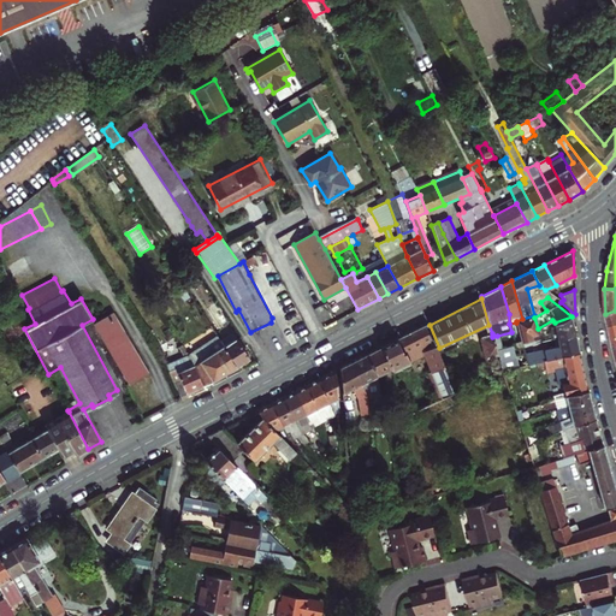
[(107,314),(143,377),(149,373),(113,311),(107,314)]
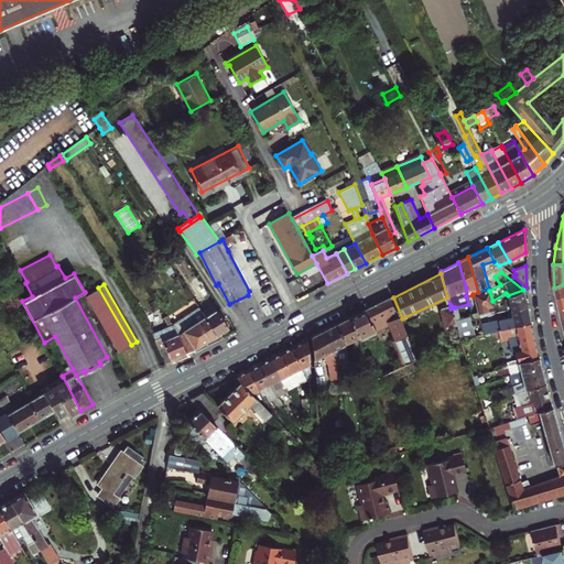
[(563,284),(554,288),(556,299),(563,296),(563,284)]
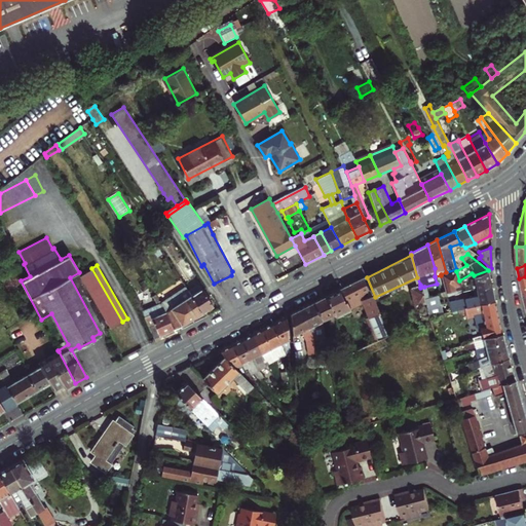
[(111,328),(122,322),(91,268),(80,274),(111,328)]
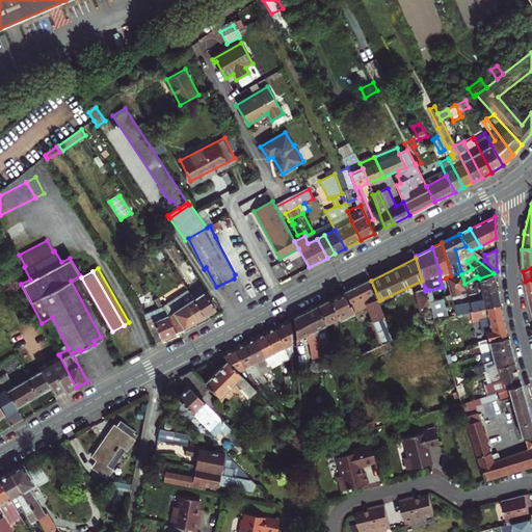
[(461,272),(451,275),(446,277),(446,278),(449,292),(466,287),(464,284),(461,274),(461,272)]
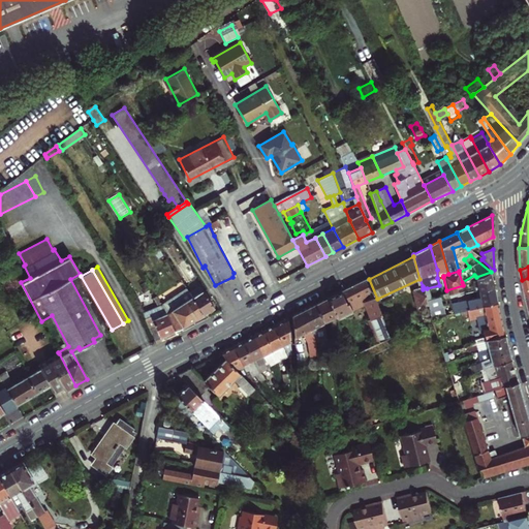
[(491,272),(476,279),(478,290),(494,287),(491,272)]
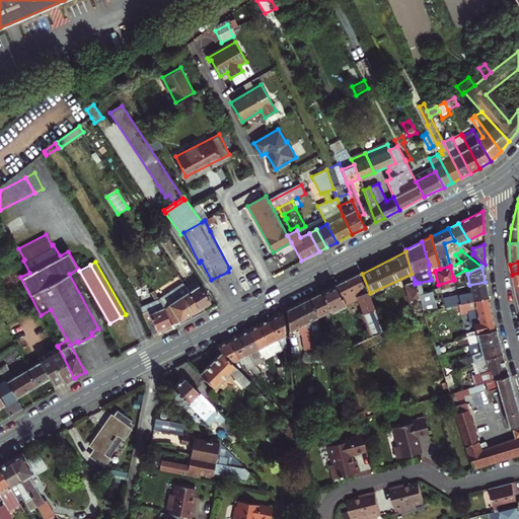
[(0,273),(7,287),(12,284),(6,272),(11,269),(10,268),(0,273)]
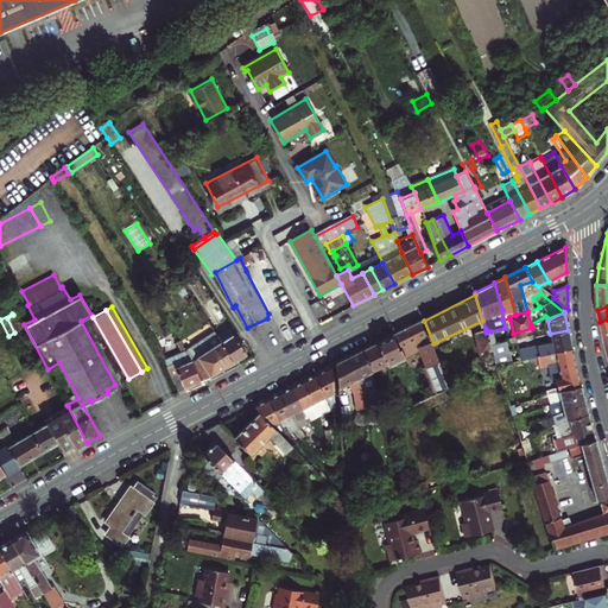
[(21,329),(13,315),(7,318),(14,333),(21,329)]
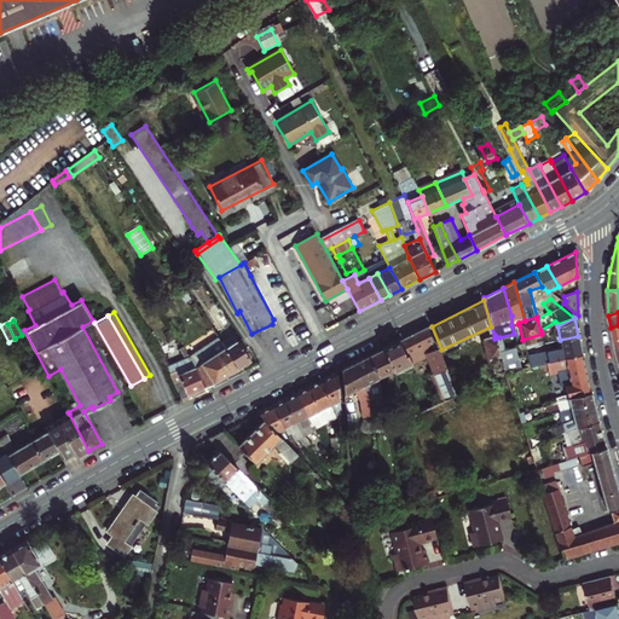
[(230,328),(218,336),(220,341),(233,333),(230,328)]
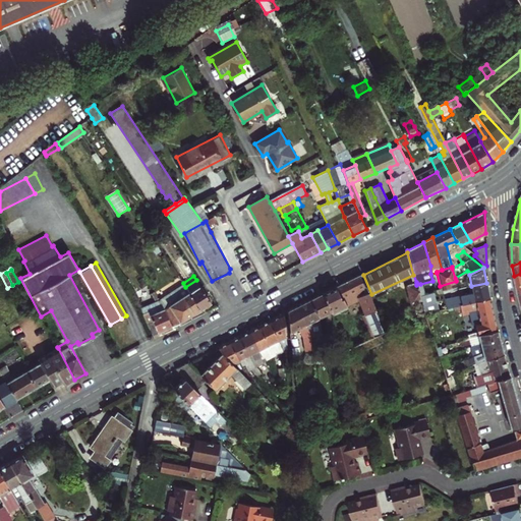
[(323,295),(332,313),(346,306),(342,298),(354,292),(357,298),(373,338),(385,333),(365,286),(364,287),(360,276),(323,295)]
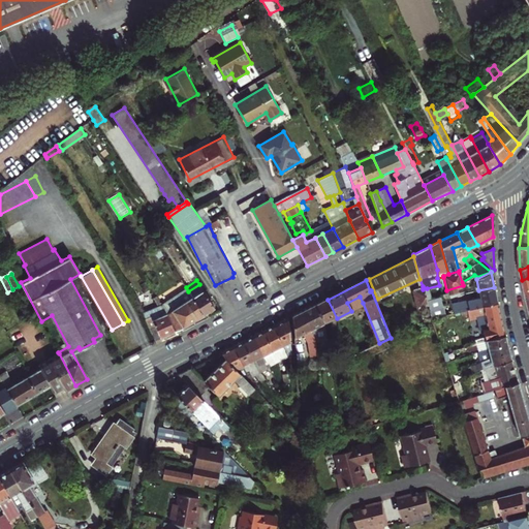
[(188,291),(204,314),(214,307),(212,304),(207,297),(199,284),(188,291)]
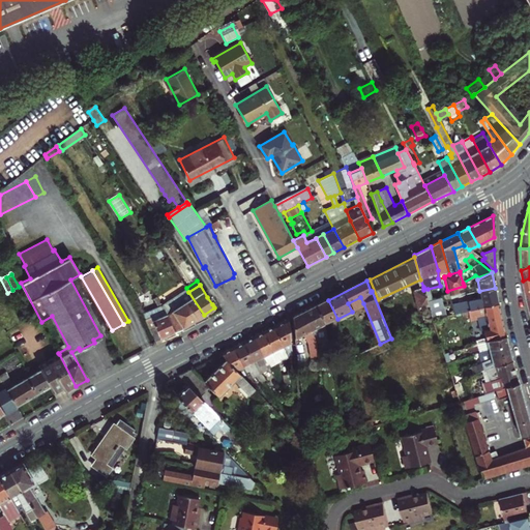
[(429,306),(423,290),(423,287),(414,289),(413,291),(417,308),(419,308),(429,306)]
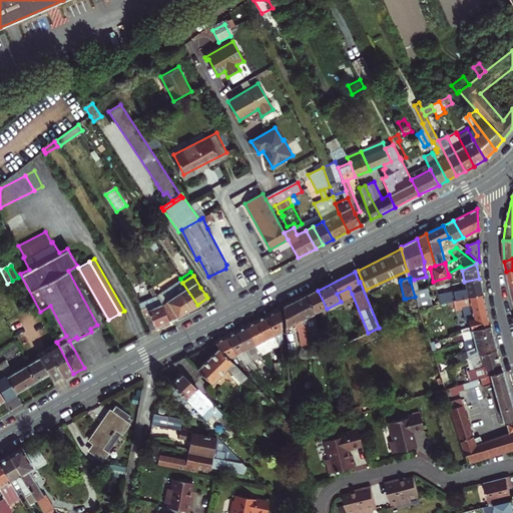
[(169,322),(197,305),(182,283),(180,279),(156,296),(169,322)]
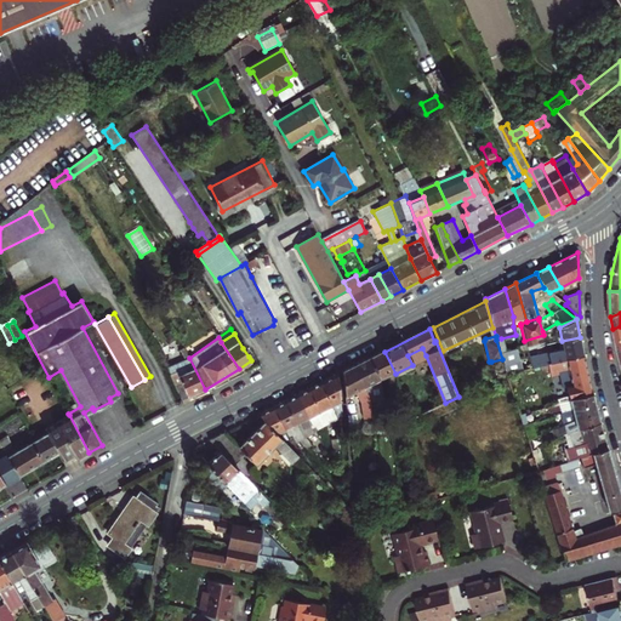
[(539,358),(540,365),(584,354),(580,337),(562,341),(564,348),(537,354),(539,358)]
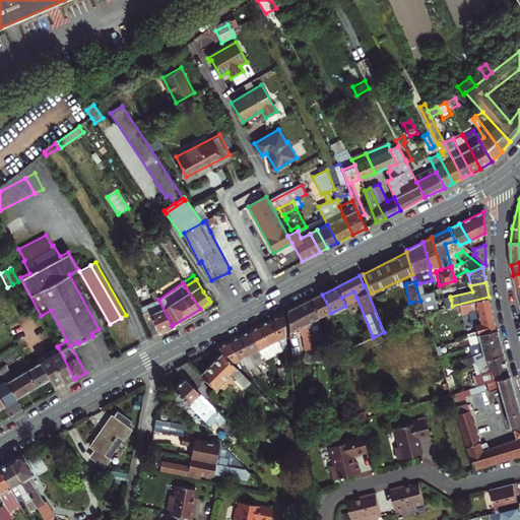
[(420,301),(424,312),(439,309),(436,294),(423,298),(419,283),(415,284),(420,301)]
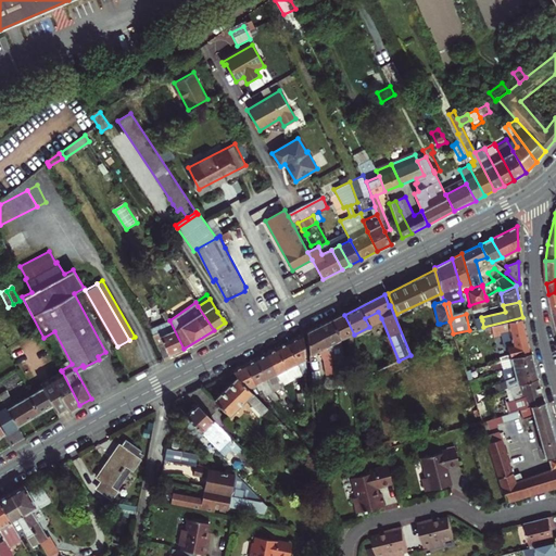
[(184,349),(169,320),(164,312),(161,313),(166,323),(150,329),(162,358),(184,349)]
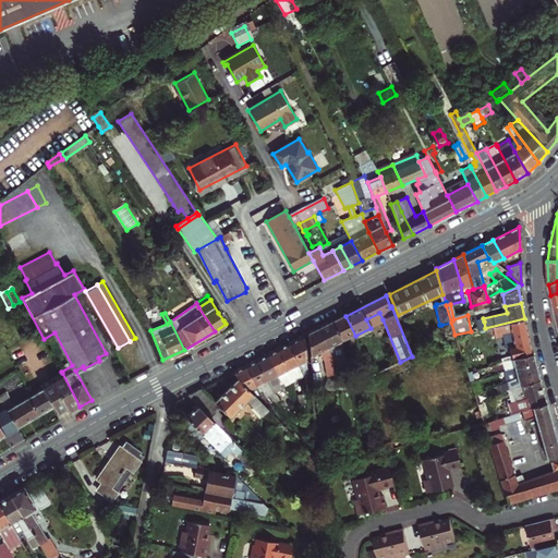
[(346,316),(332,323),(341,341),(347,339),(349,341),(350,350),(359,348),(355,336),(346,316)]
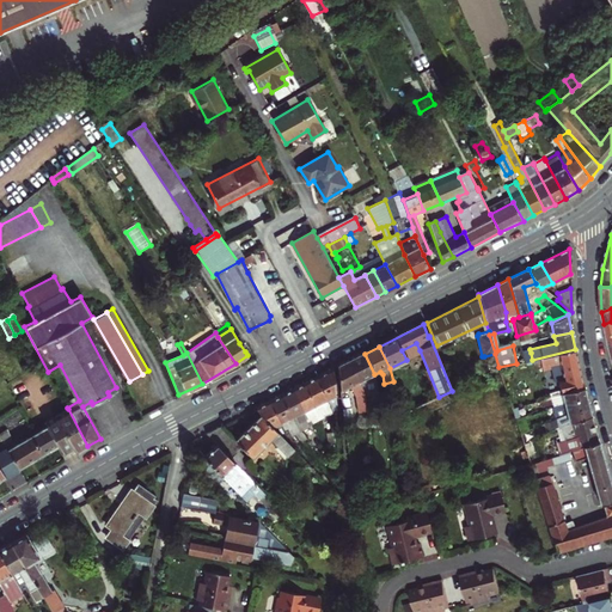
[(554,365),(561,395),(585,389),(575,349),(532,360),(533,366),(550,361),(550,366),(554,365)]
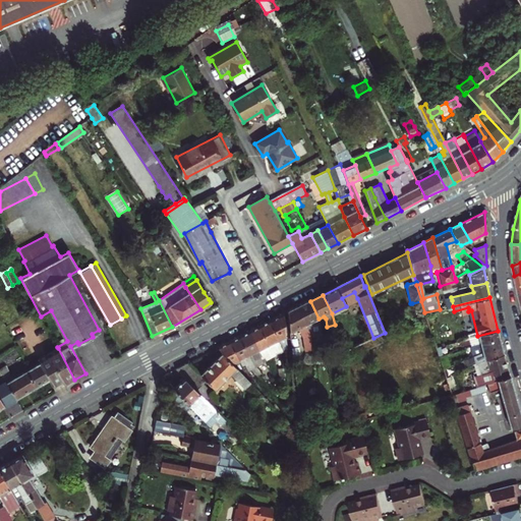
[(319,319),(310,301),(296,307),(309,334),(316,330),(312,322),(319,319)]
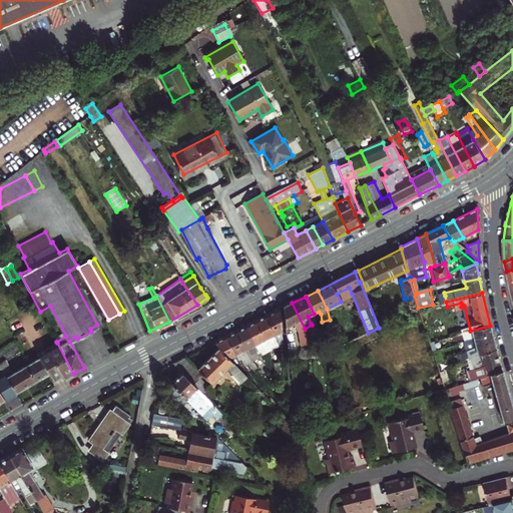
[(307,342),(305,329),(292,303),(283,308),(285,328),(294,324),(299,334),(300,343),(307,342)]
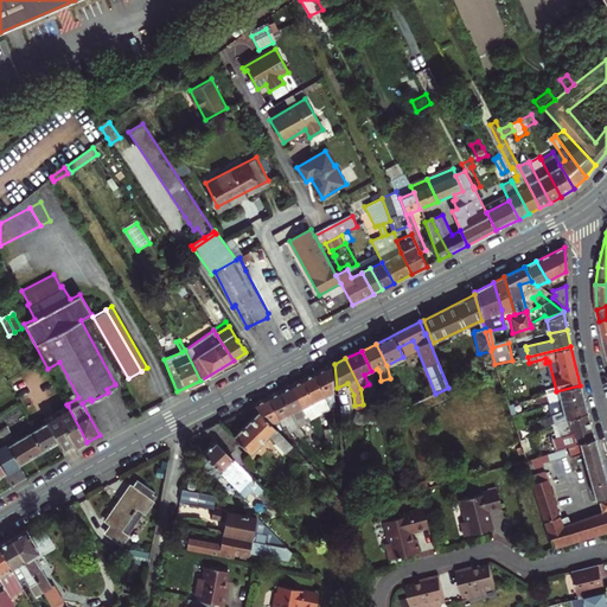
[(330,365),(312,375),(331,410),(334,408),(330,365)]
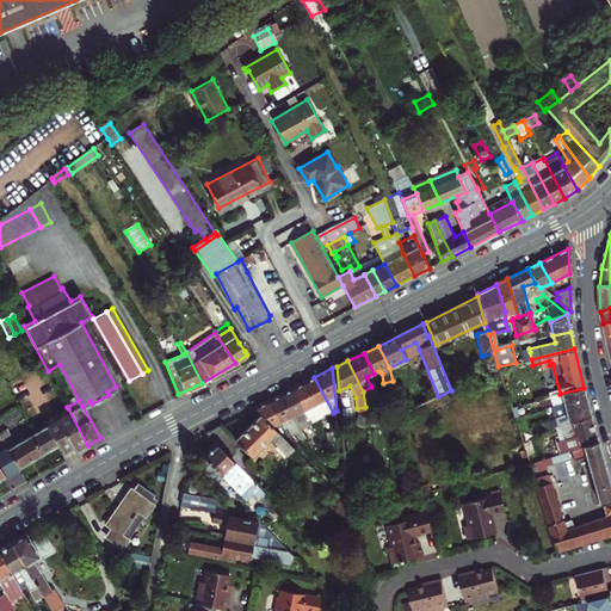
[(314,377),(303,383),(321,419),(328,415),(333,413),(314,377)]
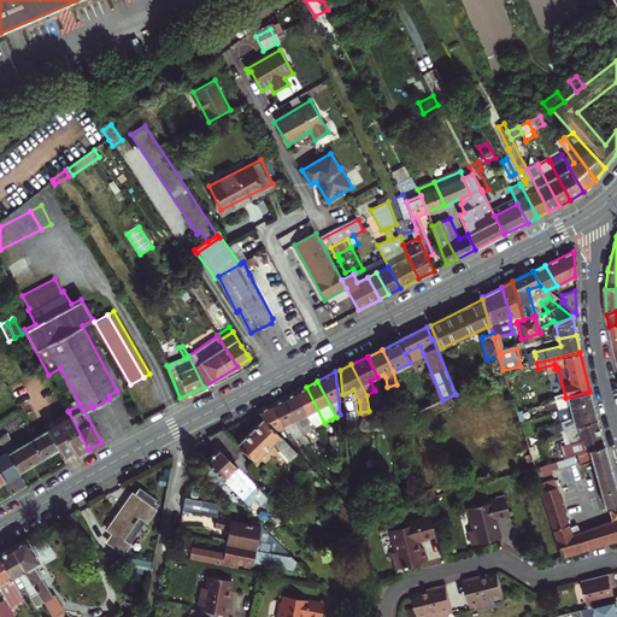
[(324,423),(306,387),(295,393),(310,422),(307,424),(311,430),(313,428),(324,423)]
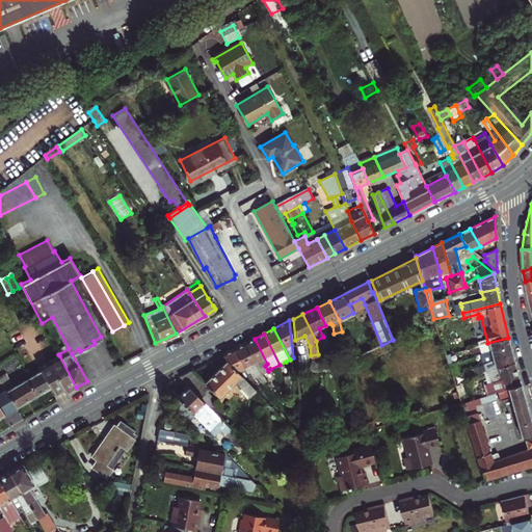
[(508,338),(487,343),(484,343),(478,345),(479,346),(480,351),(481,354),(490,351),(509,345),(508,338)]
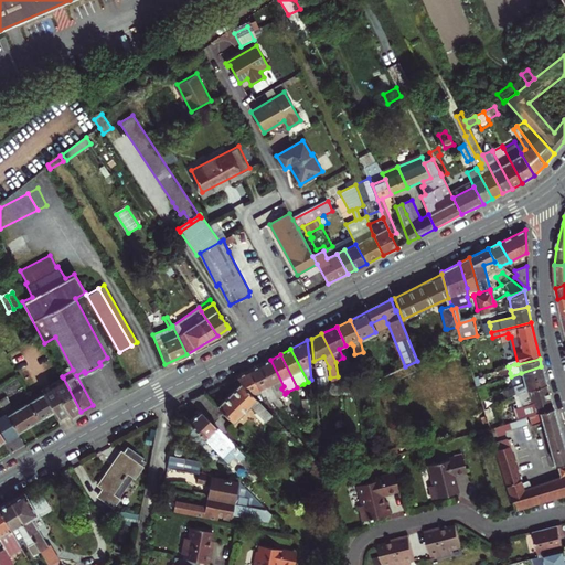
[(270,360),(259,365),(276,397),(279,396),(285,394),(281,388),(284,386),(270,360)]
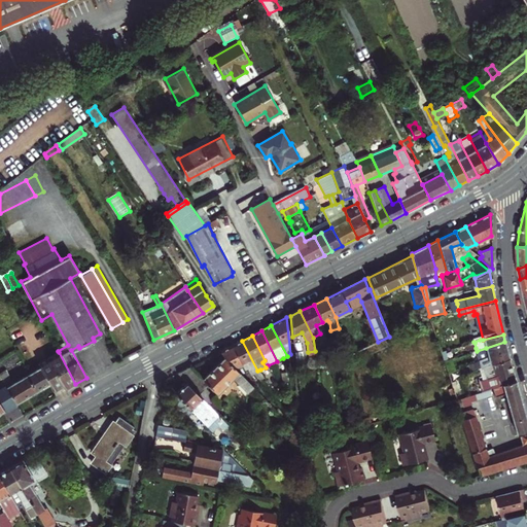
[(242,341),(232,346),(245,371),(247,370),(250,375),(252,374),(257,371),(242,341)]
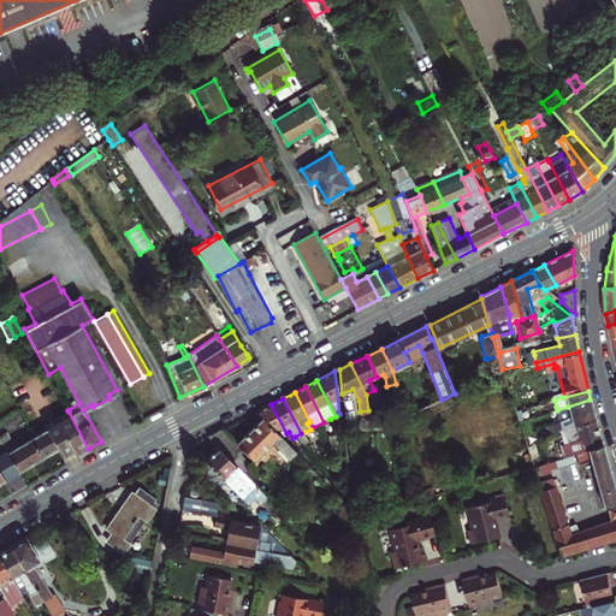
[(349,398),(343,398),(345,422),(354,421),(353,409),(350,409),(349,398)]
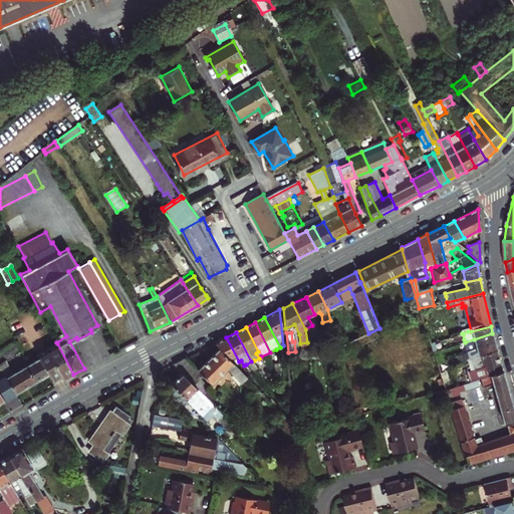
[(474,339),(475,346),(494,340),(492,333),(474,339)]
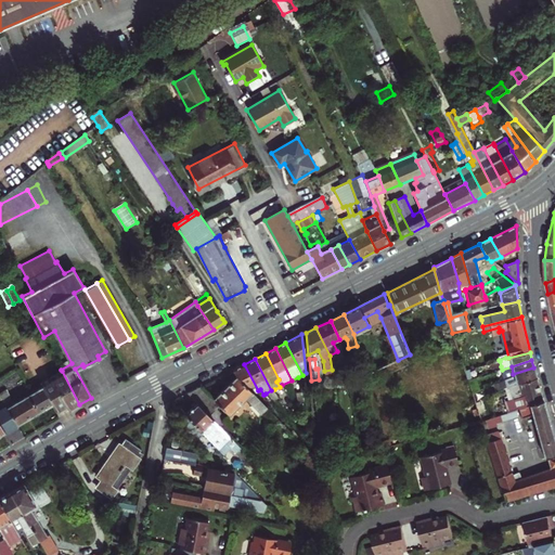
[(258,390),(244,364),(231,371),(237,377),(257,398),(261,396),(263,395),(260,389),(258,390)]
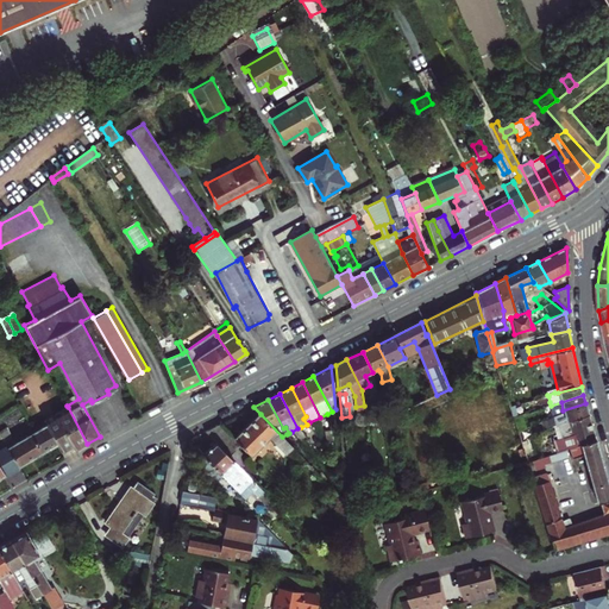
[(513,416),(525,413),(522,403),(510,407),(513,416)]
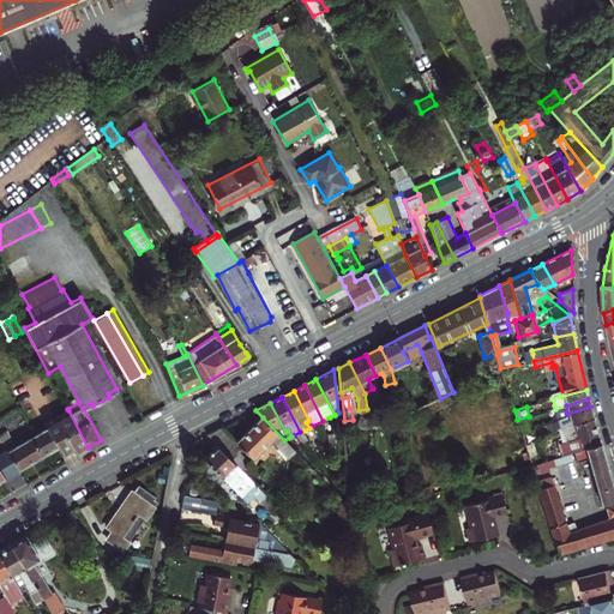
[(548,434),(566,426),(593,417),(590,407),(567,414),(569,417),(546,425),(548,434)]
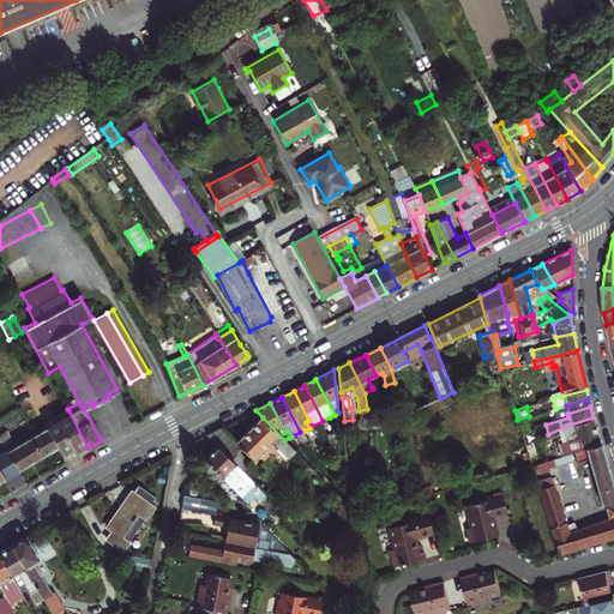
[(32,437),(43,456),(58,446),(64,456),(74,450),(77,455),(88,447),(68,410),(44,425),(47,428),(32,437)]
